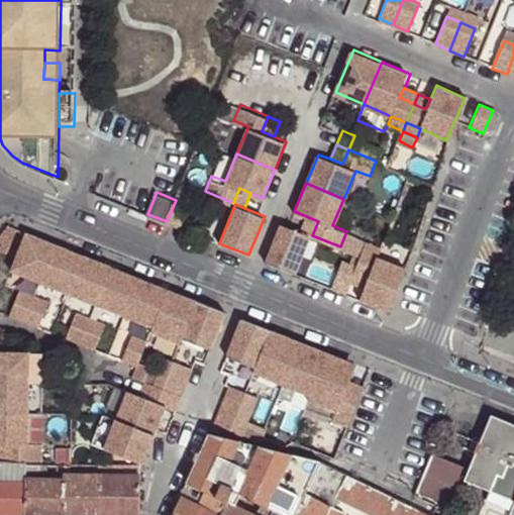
[(318,221),(306,216),(301,230),(311,234),(312,235),(318,221)]
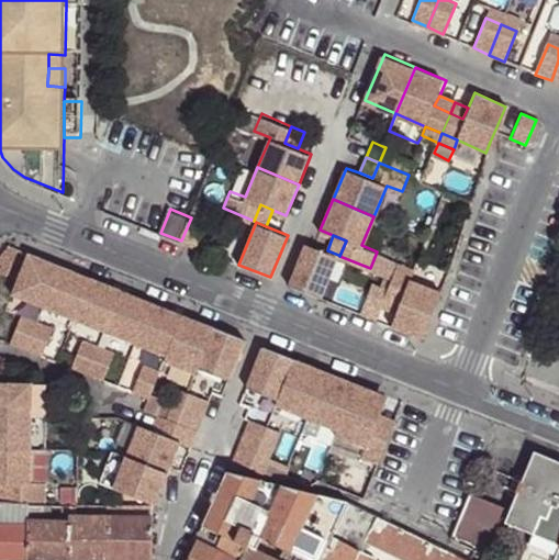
[(15,246),(7,242),(0,249),(0,268),(6,271),(15,246)]
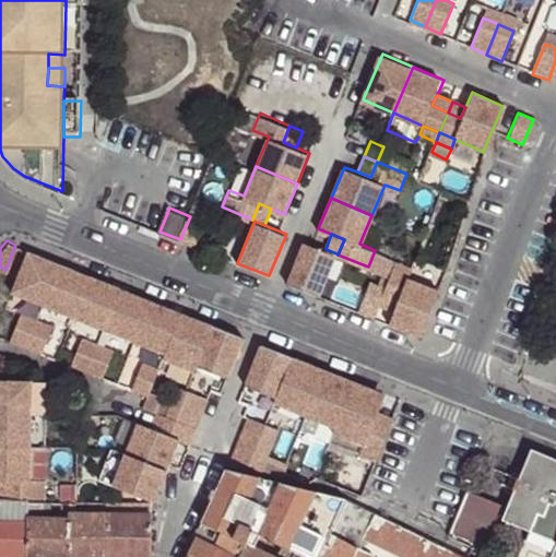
[(326,249),(305,240),(287,283),(319,296),(336,253),(326,249)]
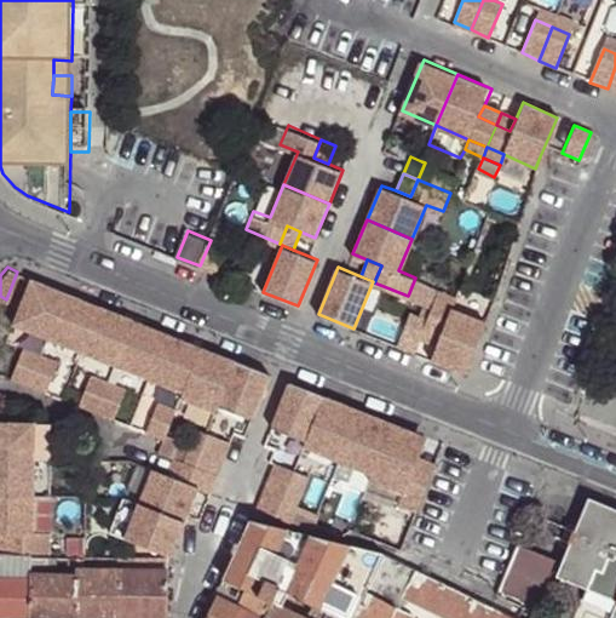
[(63,290),(29,276),(10,321),(45,335),(63,290)]
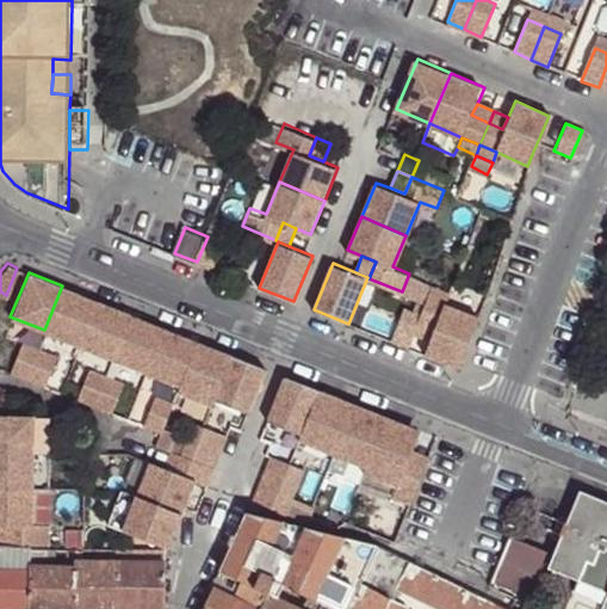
[(94,299),(62,285),(44,330),(76,344),(94,299)]
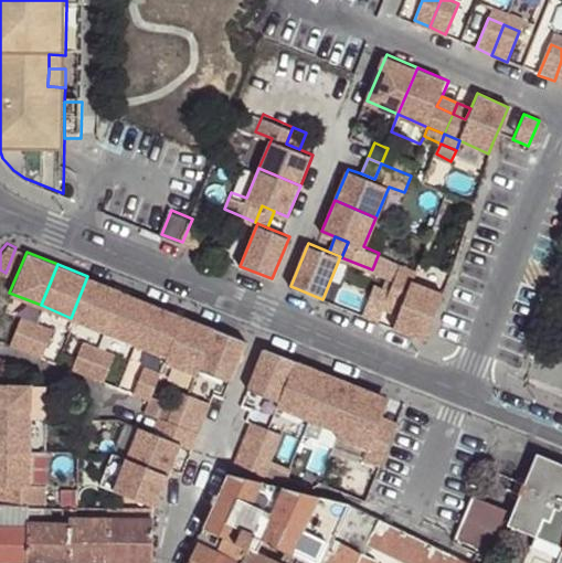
[(416,271),(402,265),(396,279),(391,291),(390,296),(404,301),(400,315),(393,328),(423,340),(425,336),(442,293),(412,280),(416,271)]
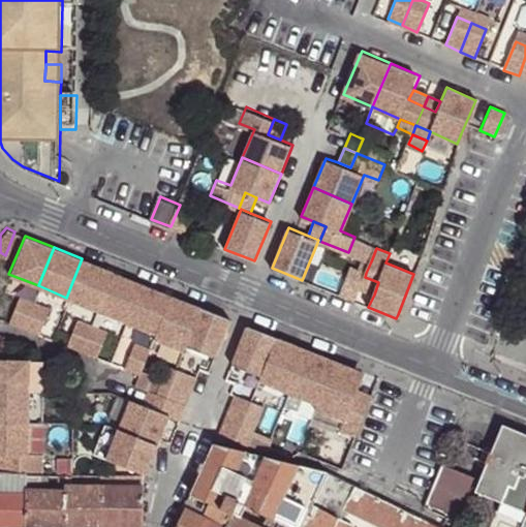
[(112,271),(82,258),(66,298),(96,309),(112,271)]
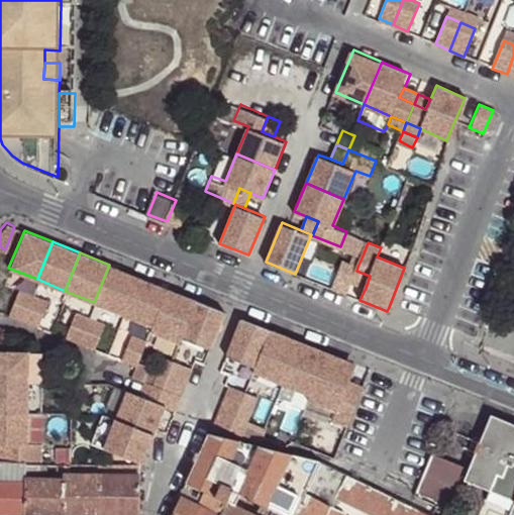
[(357,267),(343,261),(332,289),(346,295),(351,282),(356,271),(357,267)]
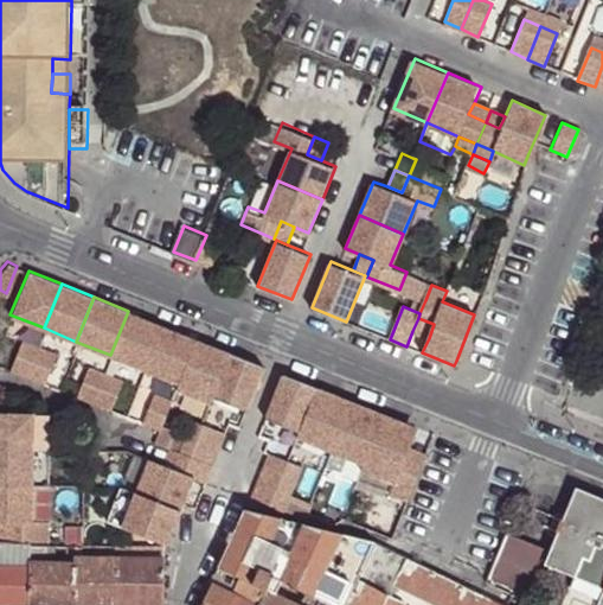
[(161,324),(128,311),(110,355),(143,369),(161,324)]
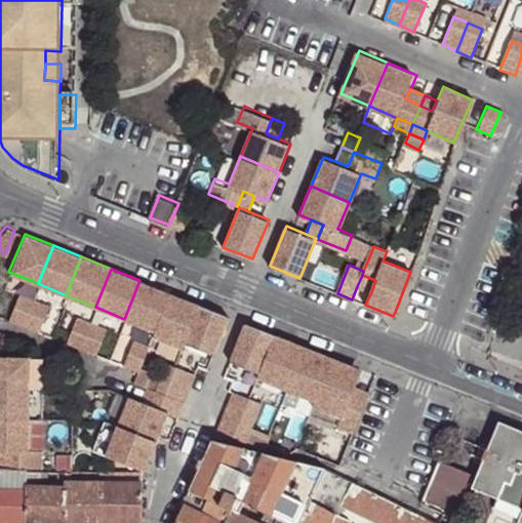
[(375,280),(362,275),(357,286),(371,292),(375,280)]
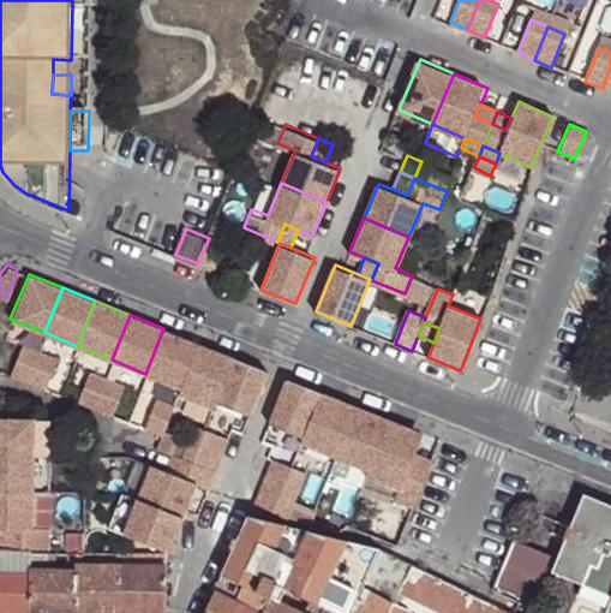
[(197,343),(163,328),(145,374),(180,387),(195,347),(197,343)]
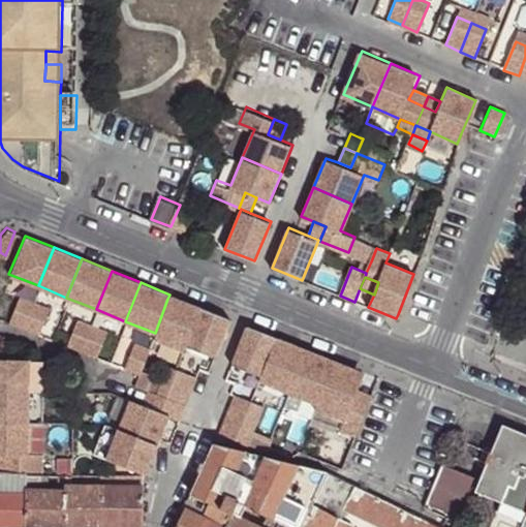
[(32,300),(18,295),(7,319),(22,326),(23,324),(32,300)]
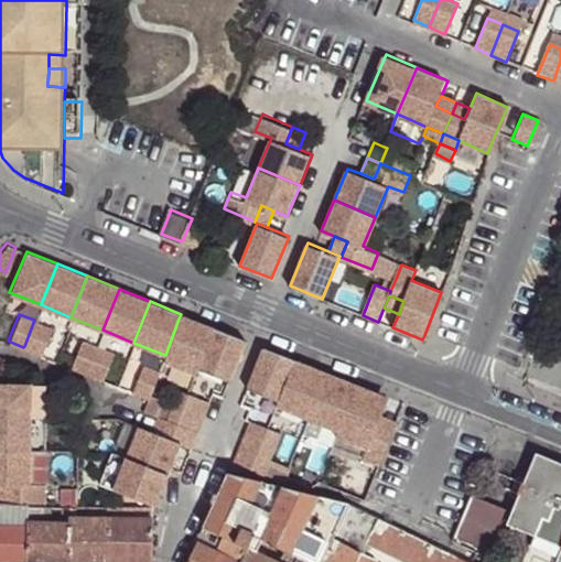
[(209,332),(179,319),(165,355),(163,360),(193,373),(195,367),(209,332)]
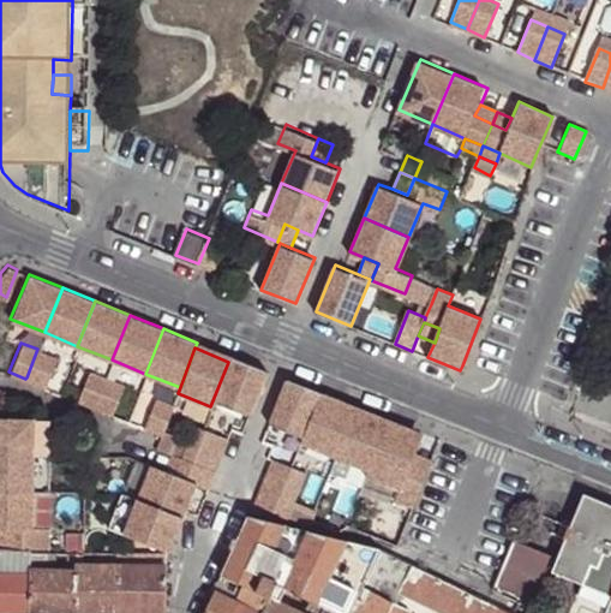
[(55,356),(37,349),(27,378),(25,379),(42,386),(55,356)]
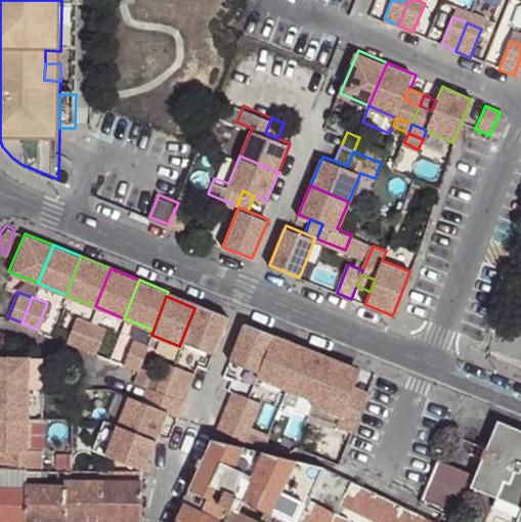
[(227,315),(197,303),(194,308),(181,341),(212,353),(227,315)]
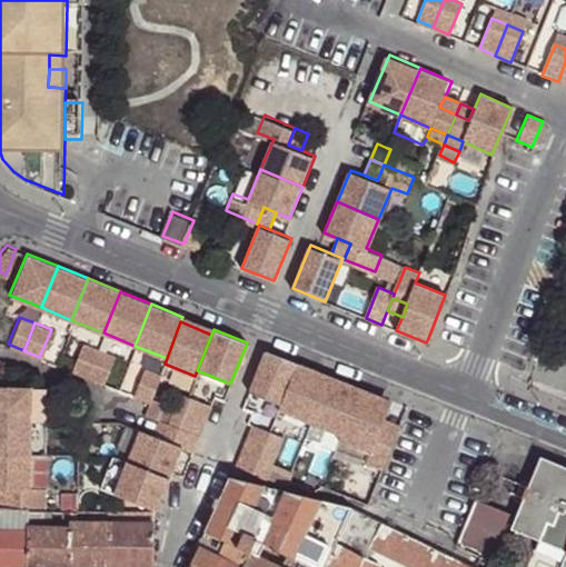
[(97,348),(81,341),(70,369),(86,376),(87,375),(97,348)]
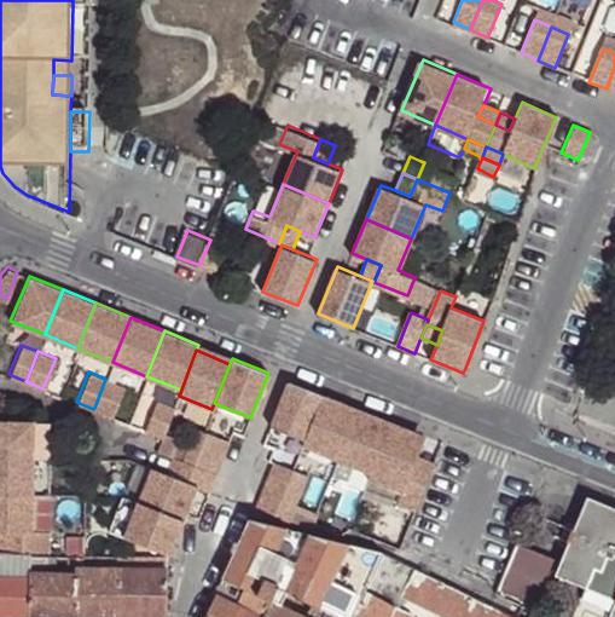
[(123,386),(105,379),(94,408),(93,409),(111,416),(123,386)]
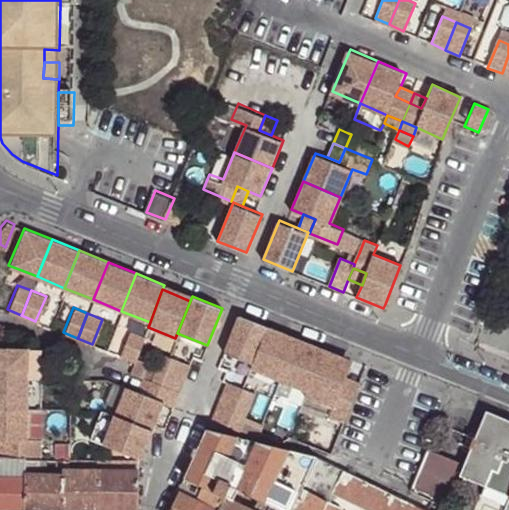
[(266,326),(238,315),(223,352),(252,364),(265,331),(266,326)]
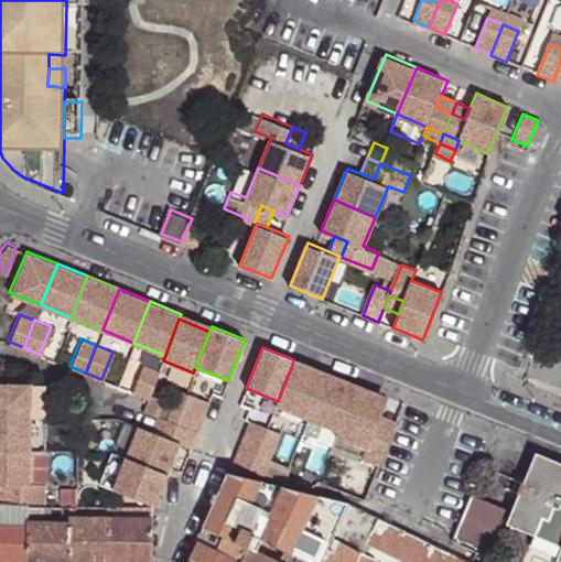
[(159,370),(142,365),(131,391),(149,398),(149,397),(159,370)]
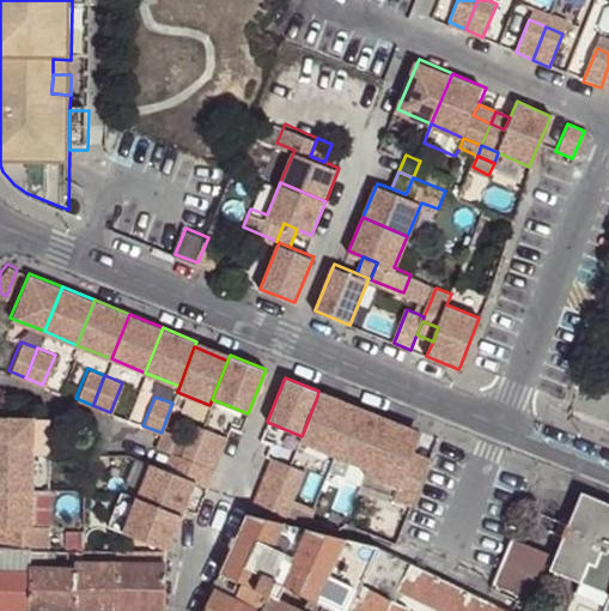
[(349,410),(317,397),(302,436),(300,442),(333,455),(349,410)]
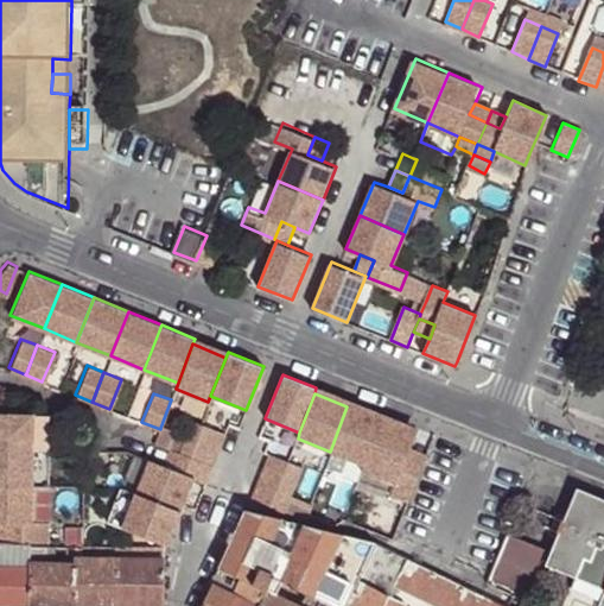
[(381,421),(347,406),(330,452),(364,465),(381,421)]
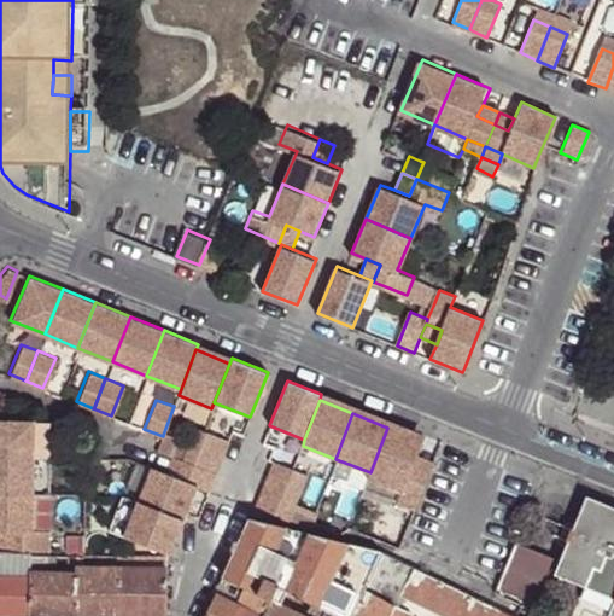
[(48,420),(0,418),(0,458),(48,459),(48,420)]
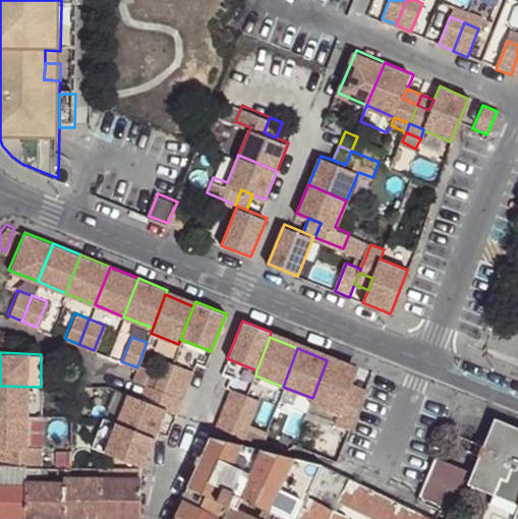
[(192,371),(163,360),(158,375),(187,386),(192,371)]
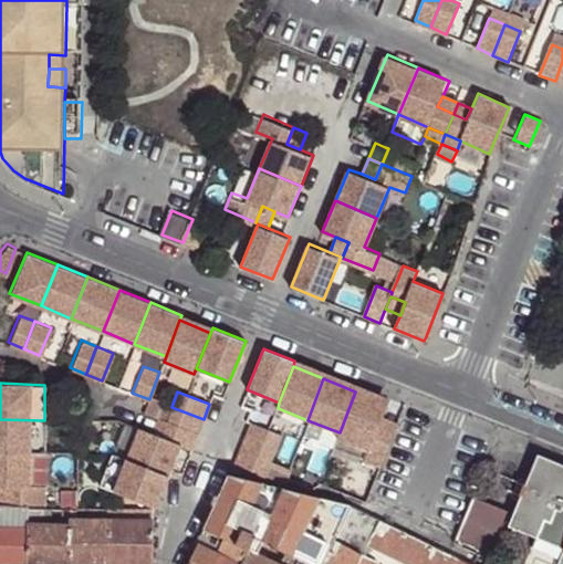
[(386,404),(355,392),(340,432),(337,438),(368,450),(364,461),(382,468),(393,437),(376,430),(382,417),(386,404)]
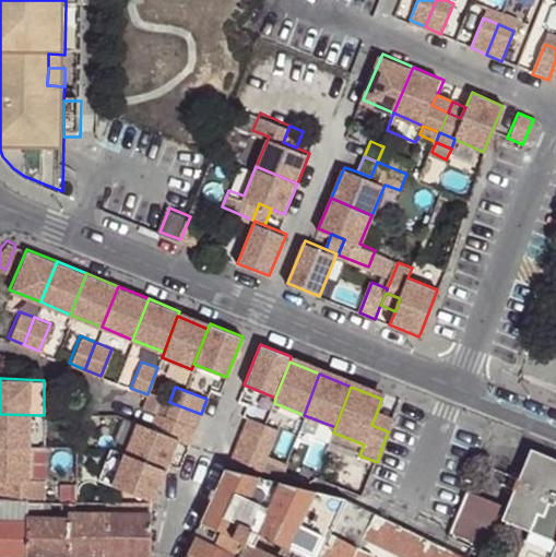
[(163,416),(169,402),(148,393),(148,394),(142,407),(156,414),(163,416)]
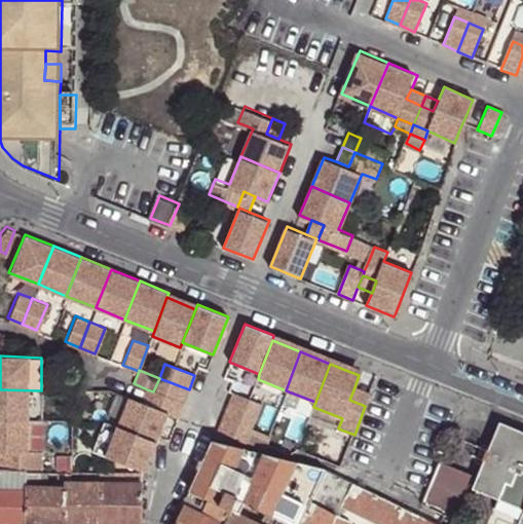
[(189,389),(159,378),(153,391),(158,394),(183,404),(189,389)]
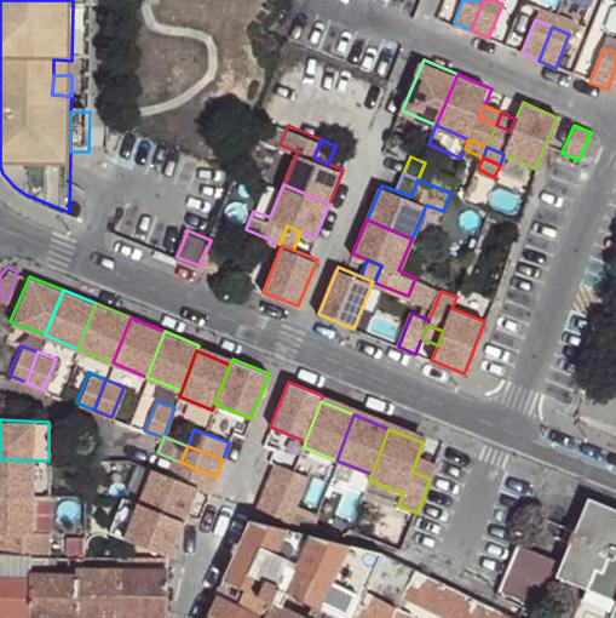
[(435,465),(418,457),(412,471),(430,479),(435,465)]
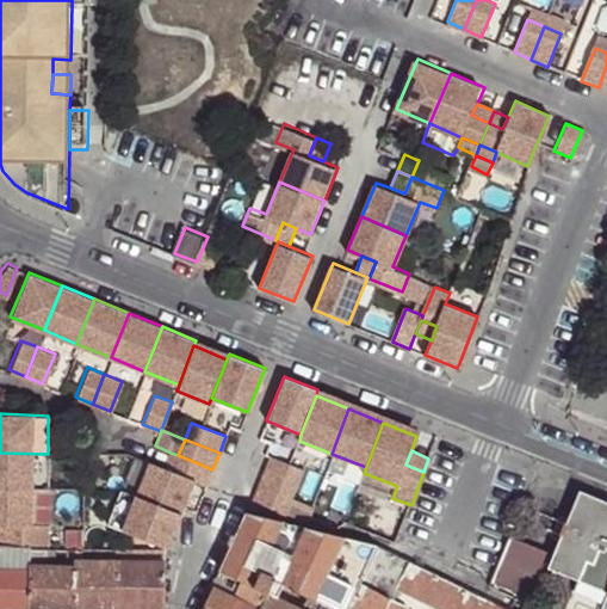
[(48,454),(0,453),(0,488),(47,490),(48,454)]
